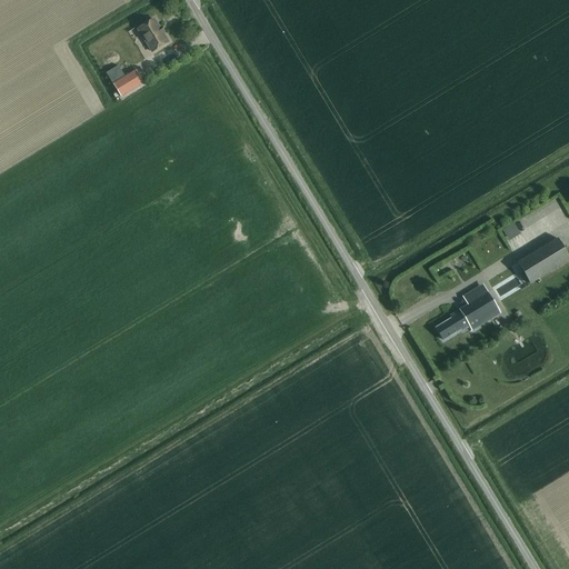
[(137,29),(152,53),(169,42),(163,32),(165,32),(161,26),(160,27),(155,18),(137,29)]
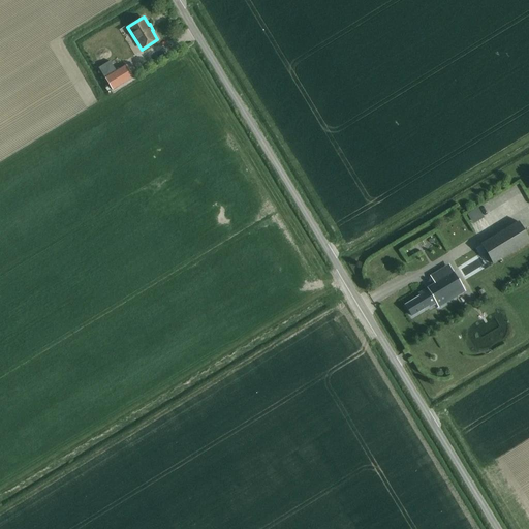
[(110,61),(99,68),(105,78),(116,71),(110,61)]
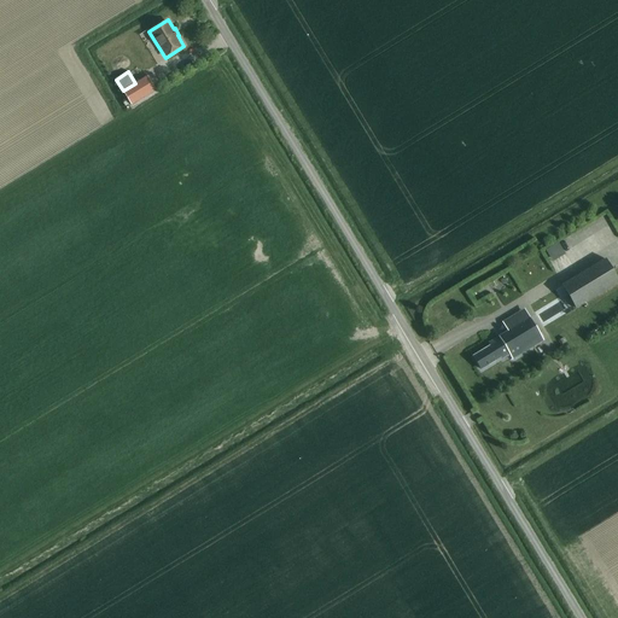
[(135,83),(123,91),(132,105),(157,91),(147,76),(135,83)]
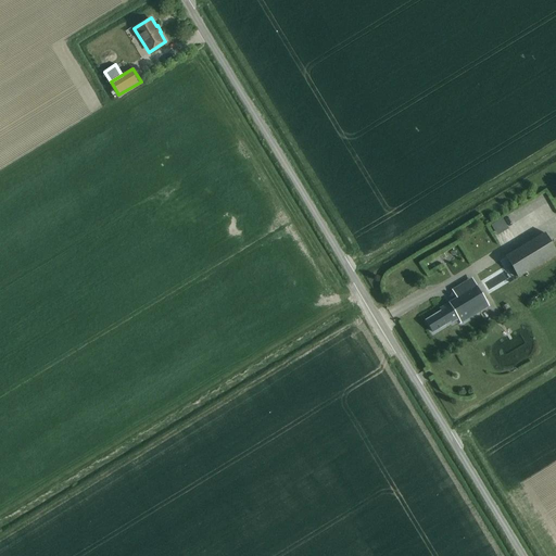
[(506,256),(512,265),(516,274),(519,278),(555,254),(555,252),(545,234),(506,256)]
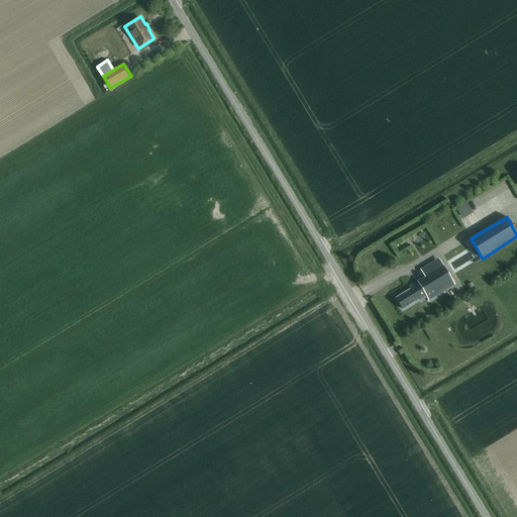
[(403,309),(420,299),(421,300),(426,297),(428,301),(454,285),(443,266),(412,285),(413,288),(396,298),(403,309)]
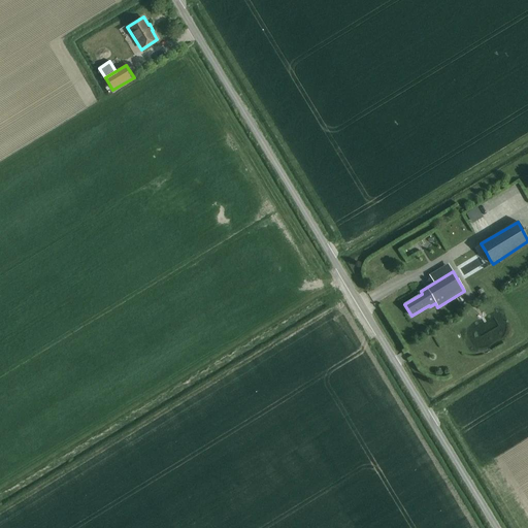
All buildings are outlined.
